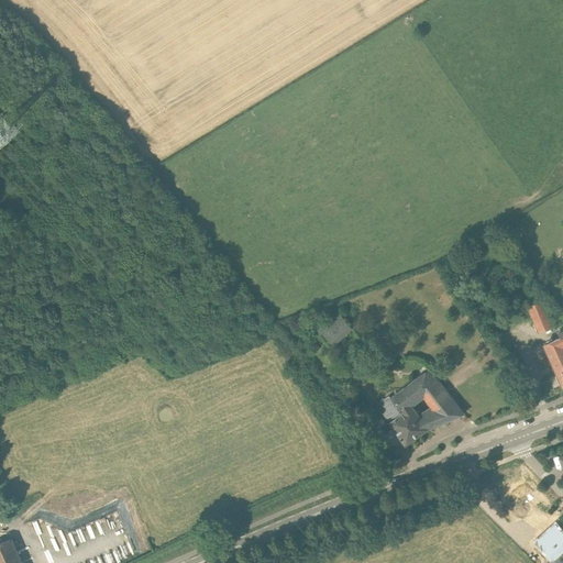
[(543,301),(528,308),(539,333),(554,327),(543,301)]
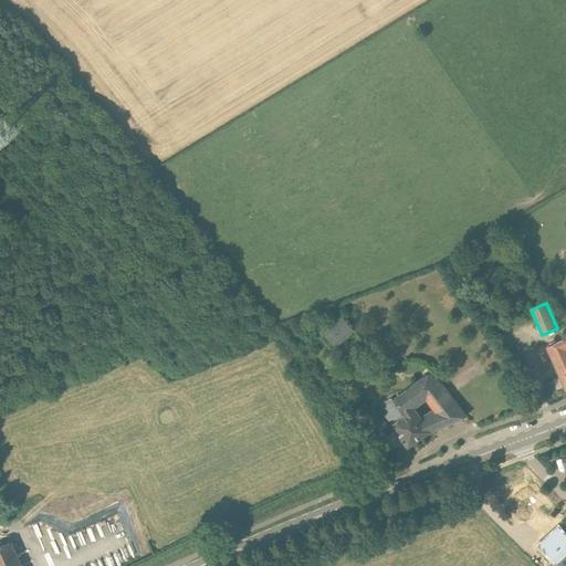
[(565,331),(561,333),(563,339),(546,347),(565,390),(565,389),(565,331)]
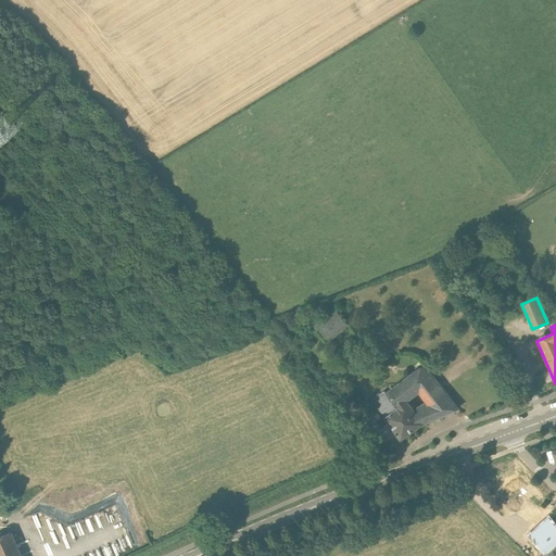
[(422,424),(457,409),(458,408),(424,366),(386,392),(384,391),(371,401),(401,440),(422,424)]
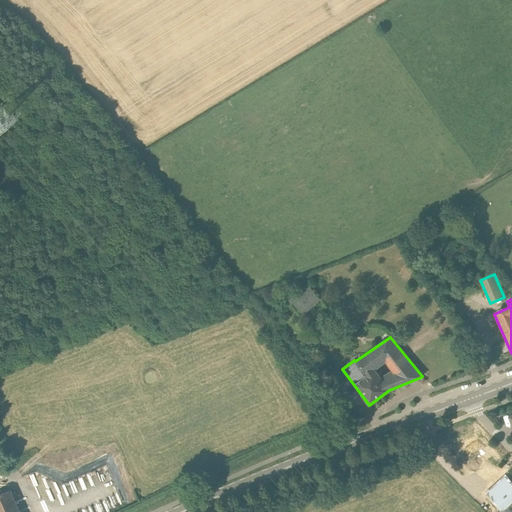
[(491,495),(498,502),(502,508),(511,498),(511,485),(507,480),(491,495)]
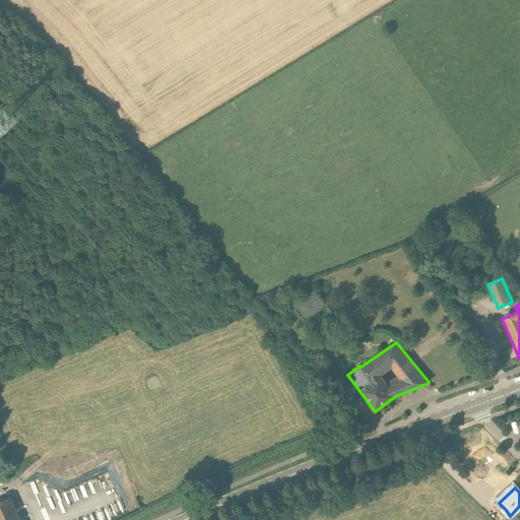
[(18,519),(9,499),(0,502),(0,519),(18,519)]
